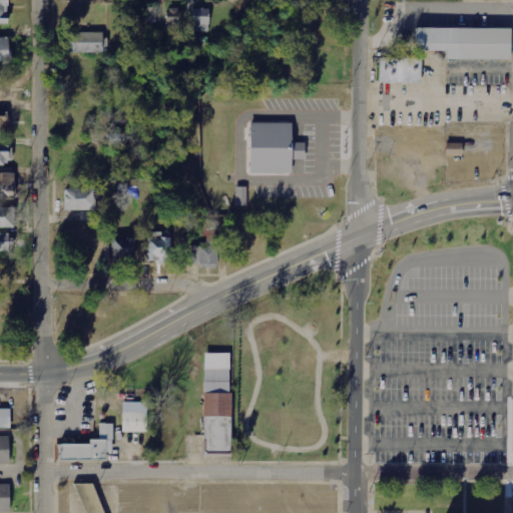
[(0,0),(0,24),(7,24),(8,0),(0,0)]
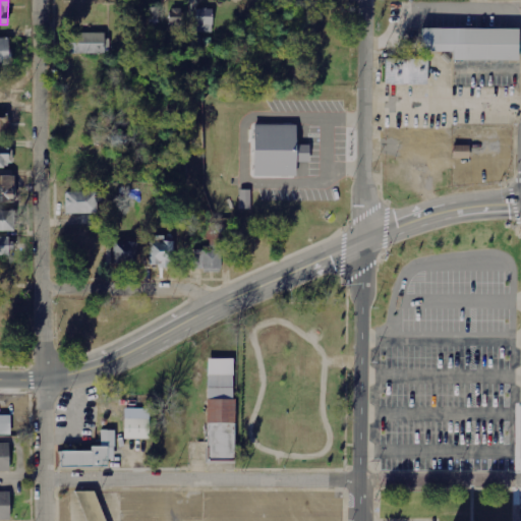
[(159,21),(159,8),(150,8),(150,21),(159,21)]
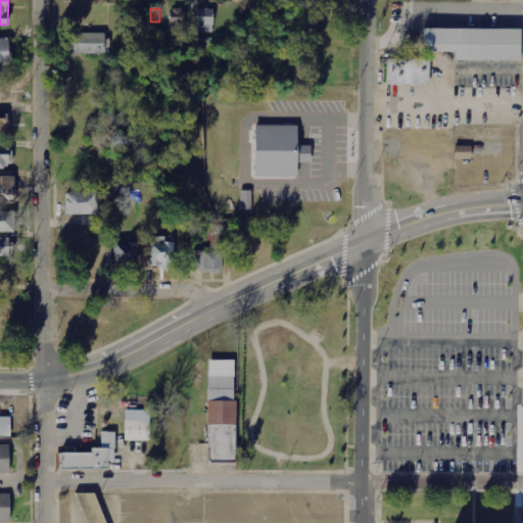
[(184,8),(171,8),(171,25),(184,25),(184,8)]
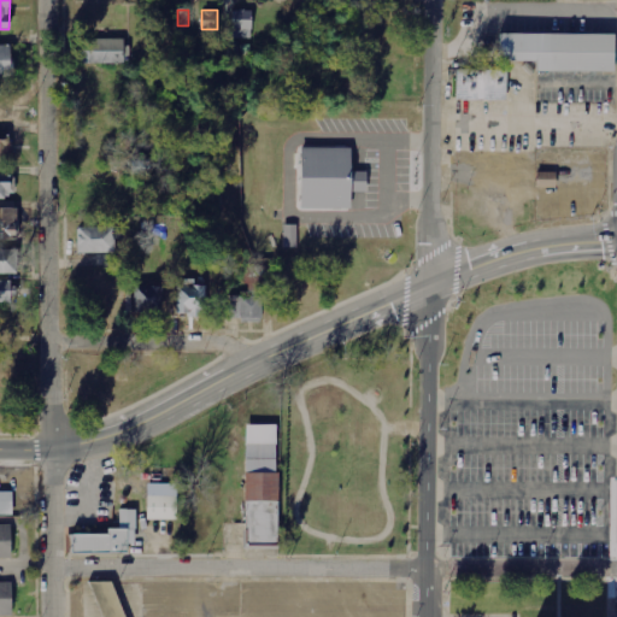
[(252,11),(234,11),(233,39),(252,39),(252,11)]
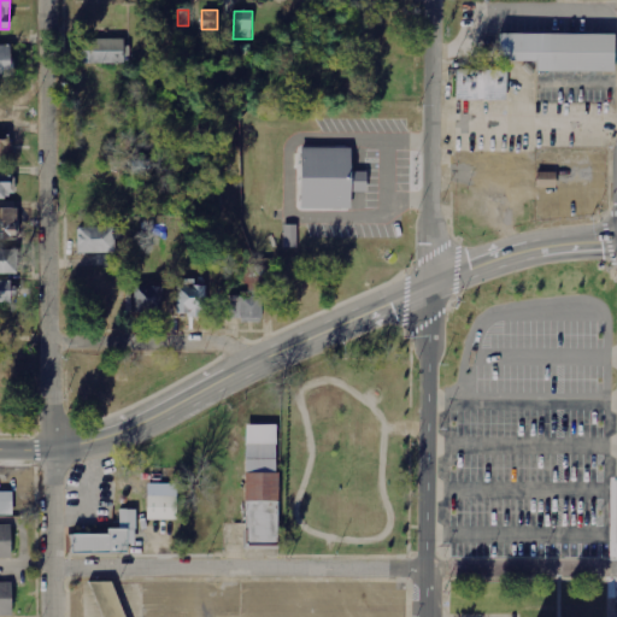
[(615,35),(500,35),(500,63),(535,63),(535,72),(615,72),(615,35)]
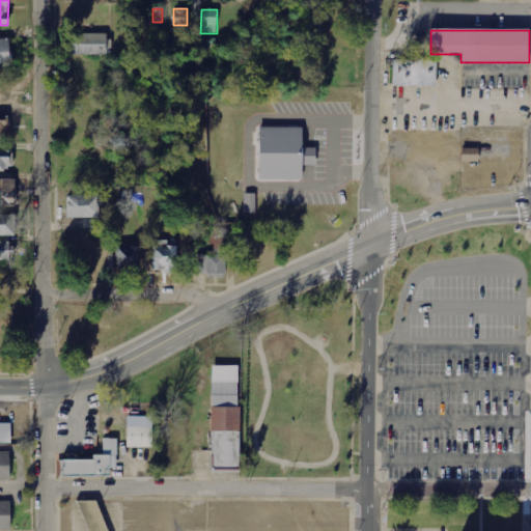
[(107,34),(70,34),(70,55),(106,55),(107,34)]
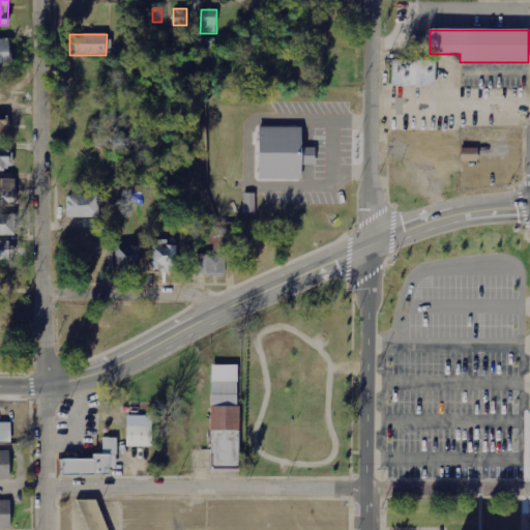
[(9,39),(0,38),(0,66),(10,66),(9,39)]
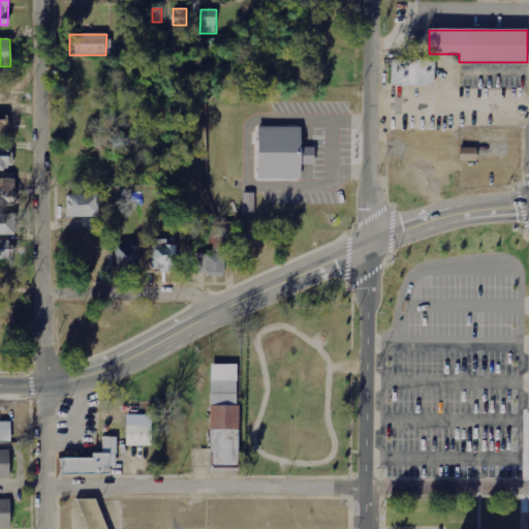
[(432,87),(432,58),(390,57),(390,87),(432,87)]
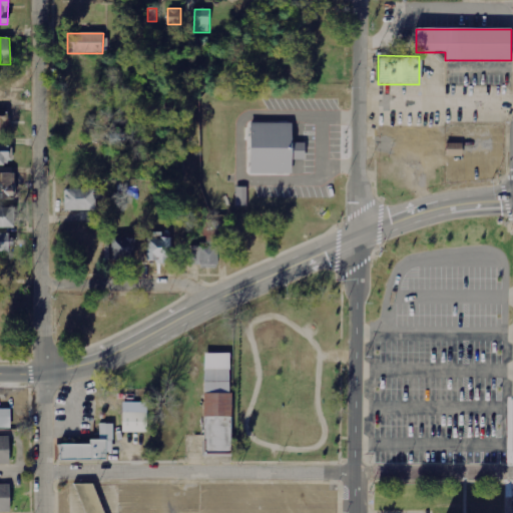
[(0,132),(10,133),(9,116),(0,116),(0,132)]
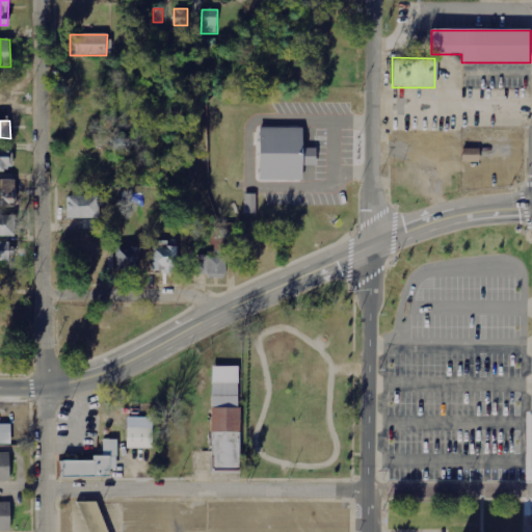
[(315,166),(316,149),(302,149),(302,128),(258,127),(258,182),(302,182),(302,166),(315,166)]
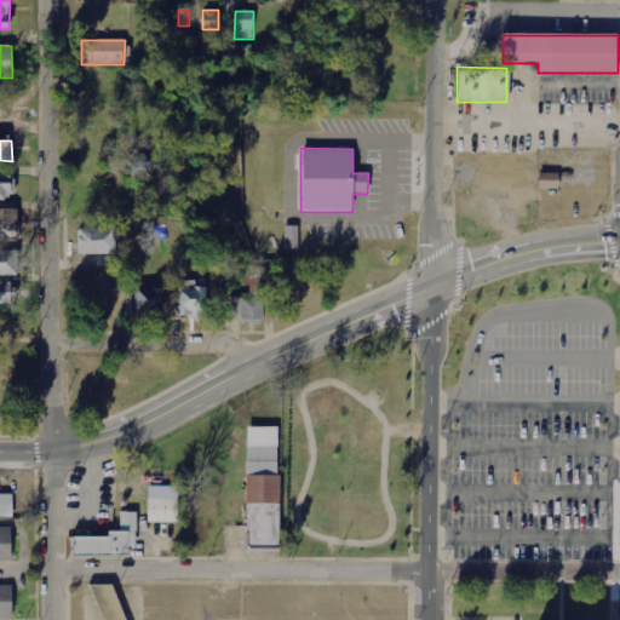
[(539,189),(558,190),(560,174),(539,173),(539,189)]
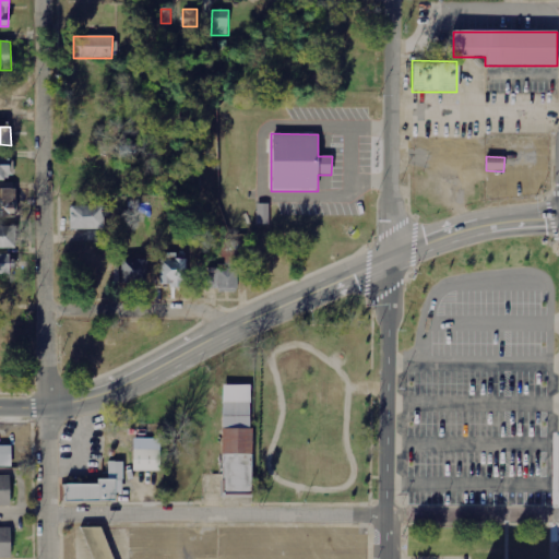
[(0,179),(13,180),(13,162),(0,161),(0,179)]
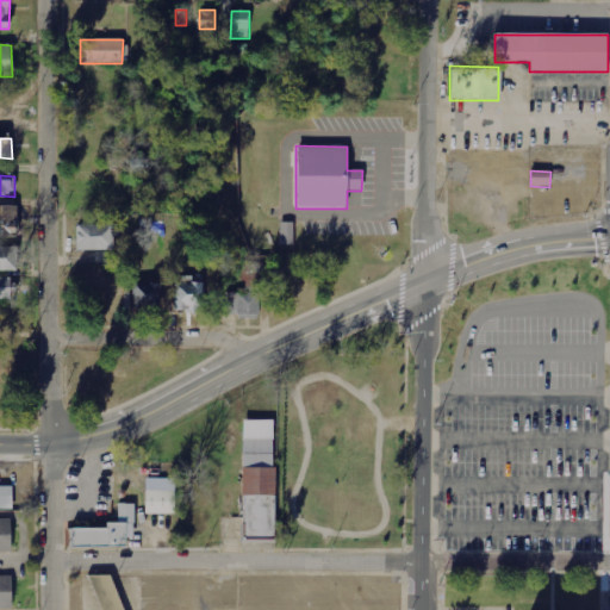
[(0,238),(17,240),(18,207),(0,206),(0,238)]
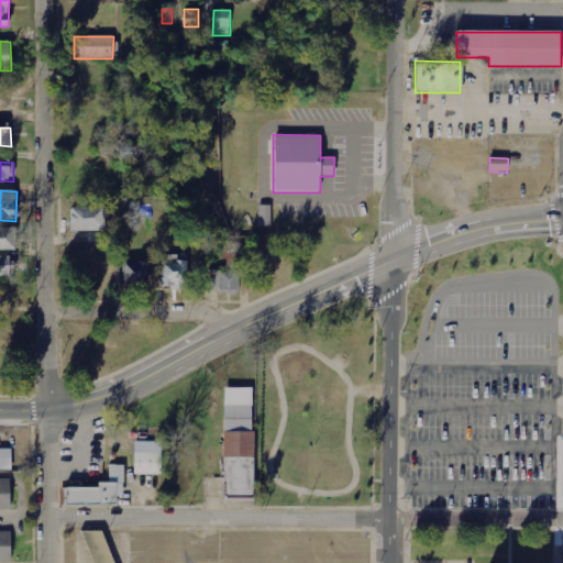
[(272,206),(260,206),(260,227),(273,227),(272,206)]
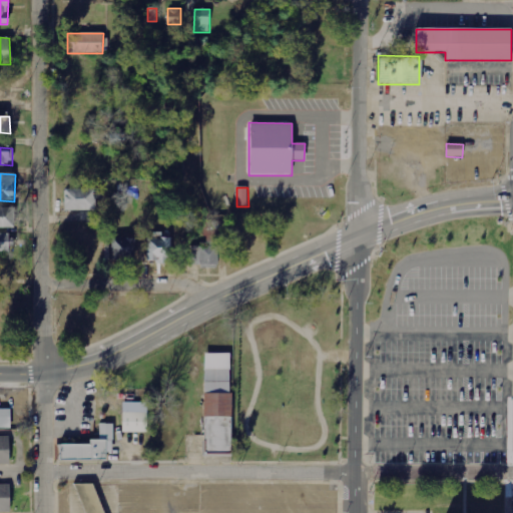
[(94,188),(64,190),(64,211),(94,210),(94,188)]
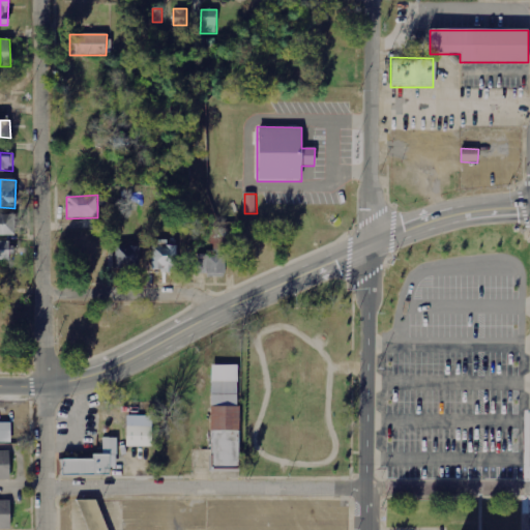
[(0,236),(16,236),(16,215),(0,214),(0,236)]
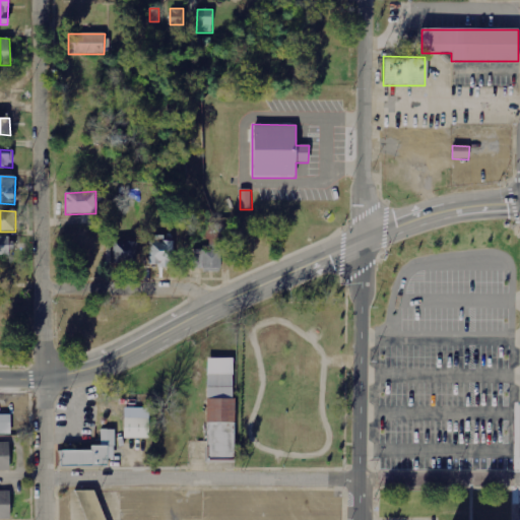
[(149,266),(174,267),(175,242),(165,241),(165,237),(150,236),(149,266)]
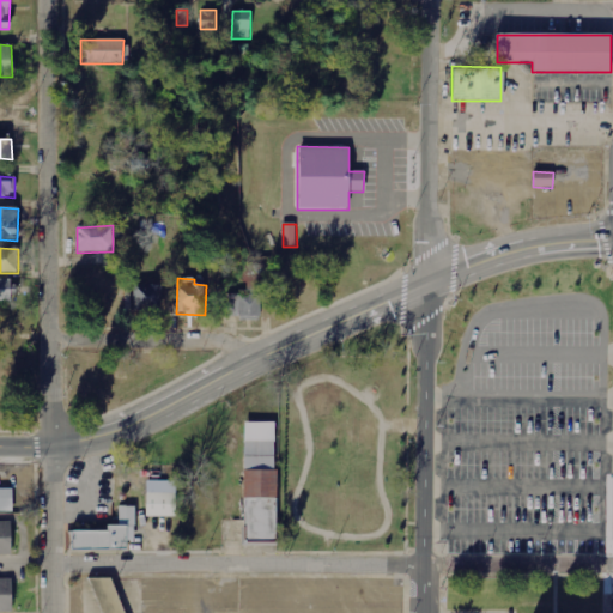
[(0,302),(13,302),(14,280),(0,279),(0,302)]
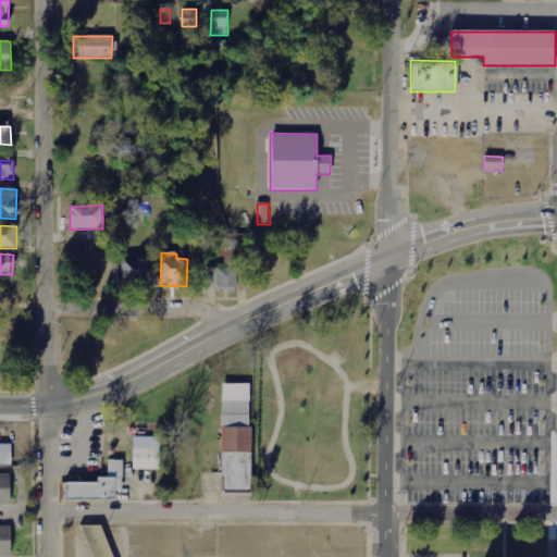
[(146,282),(146,256),(121,257),(122,283),(146,282)]
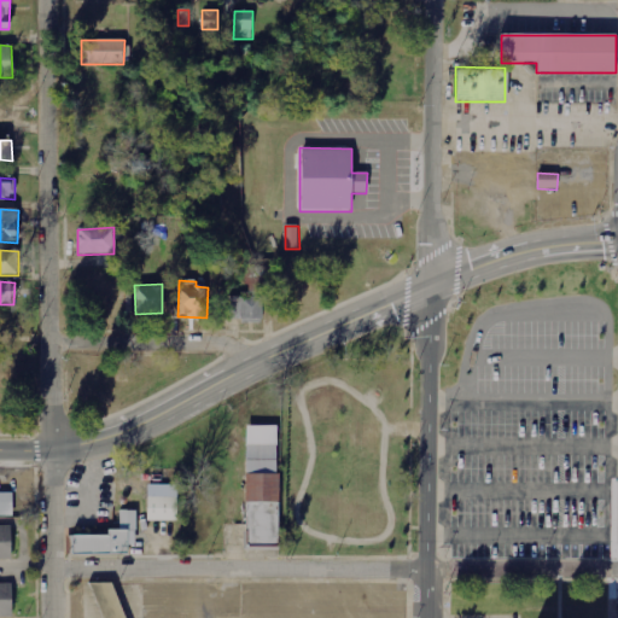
[(231,321),(263,321),(263,295),(229,295),(231,321)]
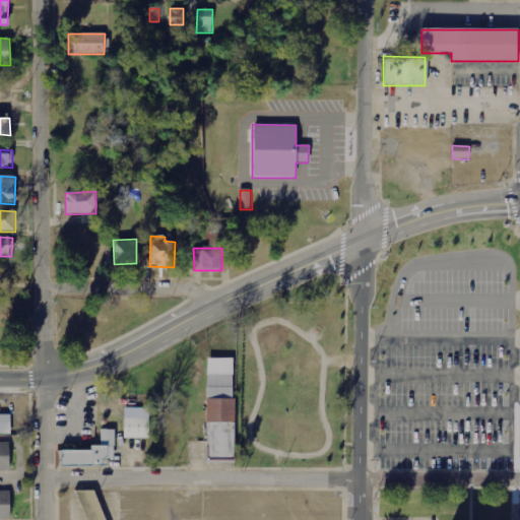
[(234,359),(207,358),(206,460),(233,460),(234,359)]
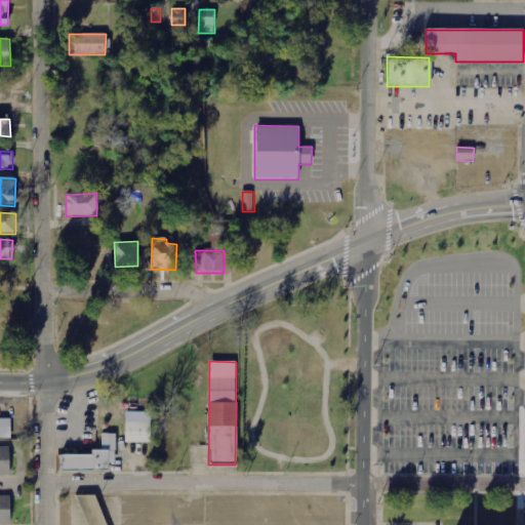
[(0,439),(8,439),(8,419),(0,419),(0,439)]
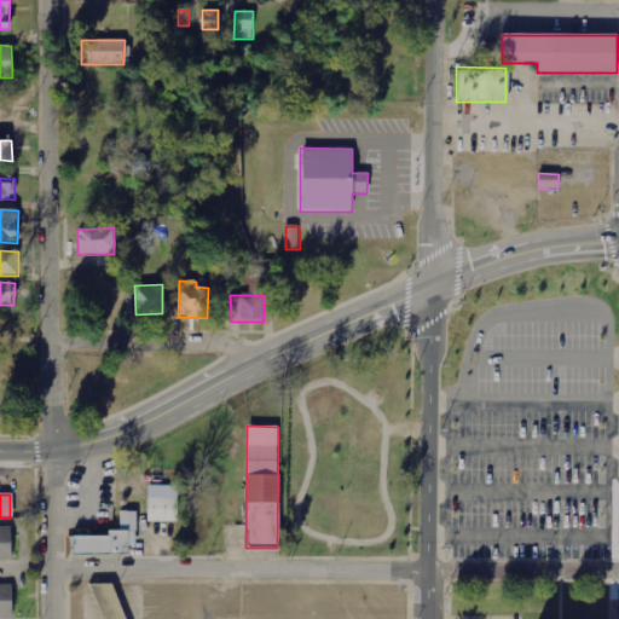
[(148,522),(179,521),(179,497),(148,498),(148,522)]
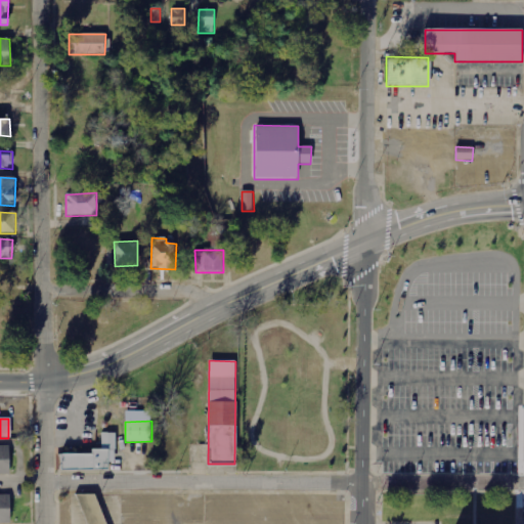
[(59,470),(108,469),(108,463),(116,463),(116,433),(101,433),(101,448),(91,448),(91,452),(59,453),(59,470)]
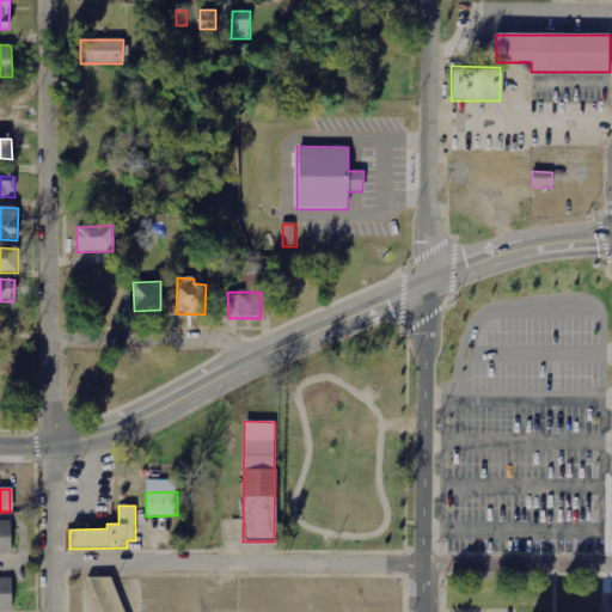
[(0,522),(0,556),(10,556),(10,522),(0,522)]
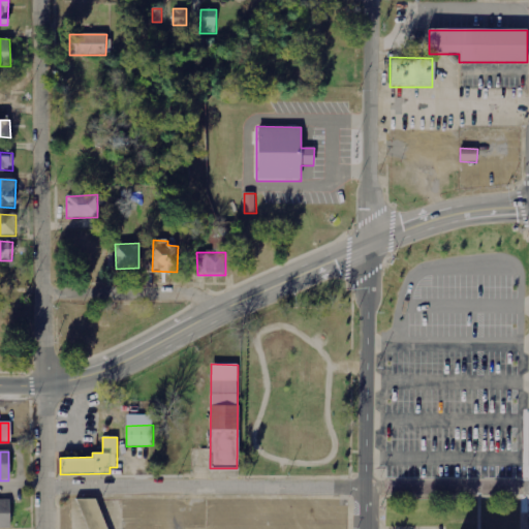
[(105,528),(94,497),(76,503),(85,528),(105,528)]
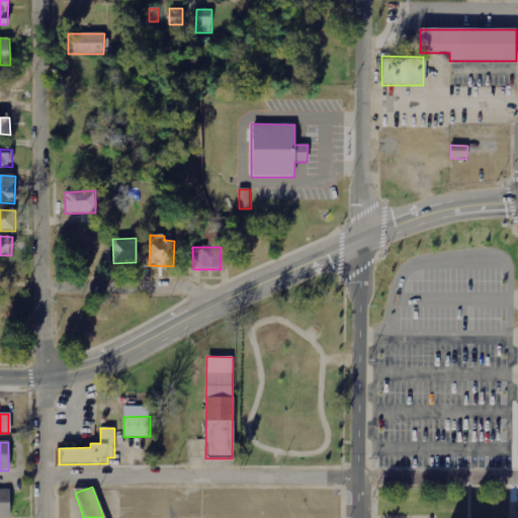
[(0,492),(0,517),(8,517),(8,492),(0,492)]
